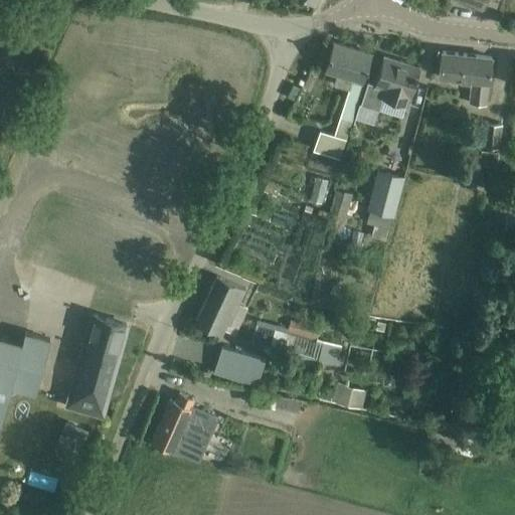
[(461,0),(486,9),(488,0),(461,0)]
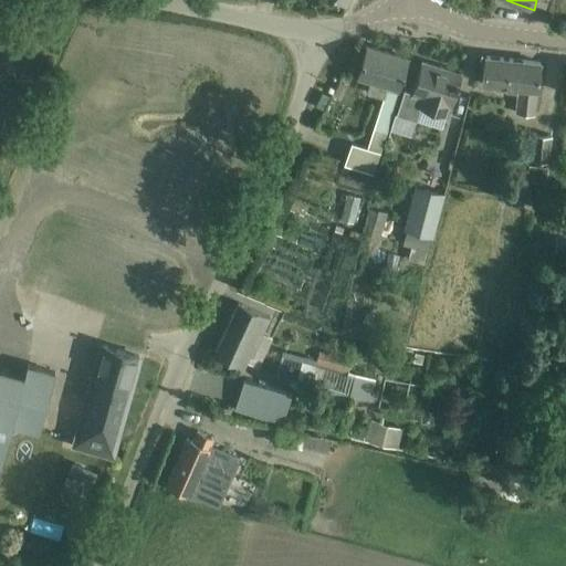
[(366,45),(356,79),(369,83),(366,93),(384,98),(374,129),(368,148),(380,154),(386,134),(409,59),(366,45)]
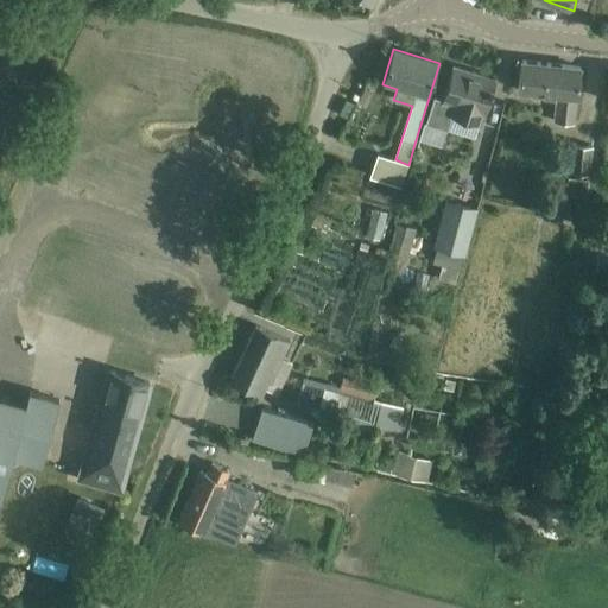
[(575,124),(577,92),(581,68),(521,62),(518,94),(555,97),(552,121),(575,124)]
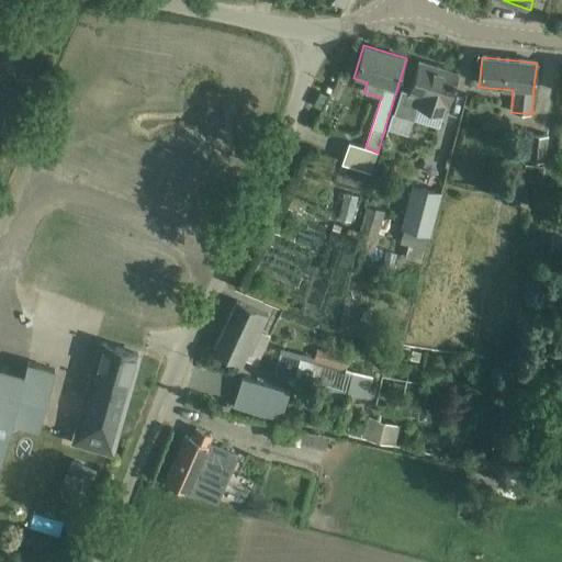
[(446,116),(450,98),(458,74),(419,62),(409,92),(401,90),(393,114),(414,121),(438,127),(442,115),(446,116)]
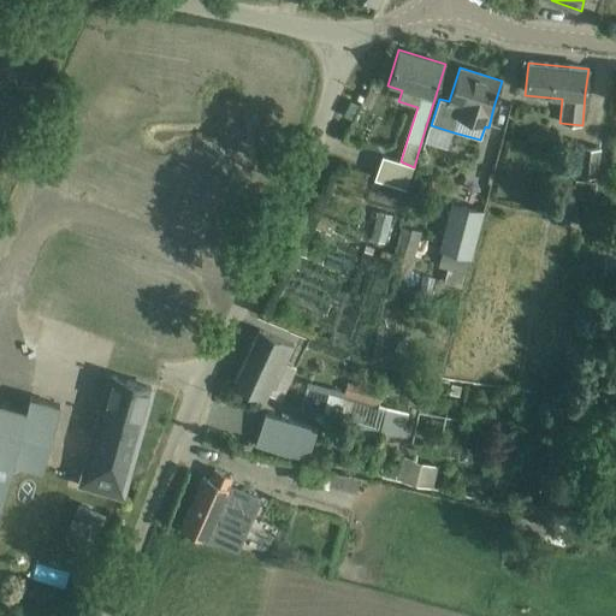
[(582,146),(579,175),(596,176),(599,148),(582,146)]
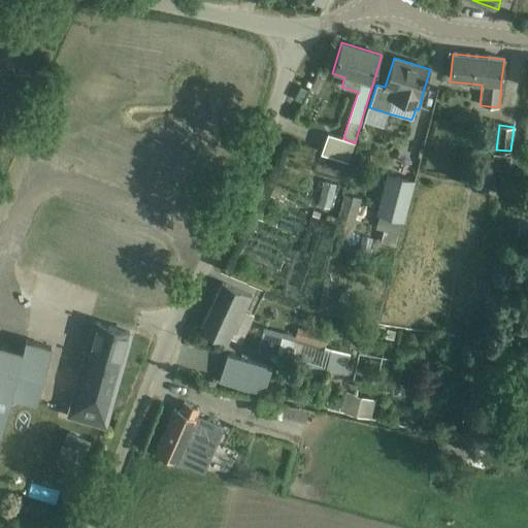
[(355,143),(327,133),(320,153),(349,163),(355,143)]
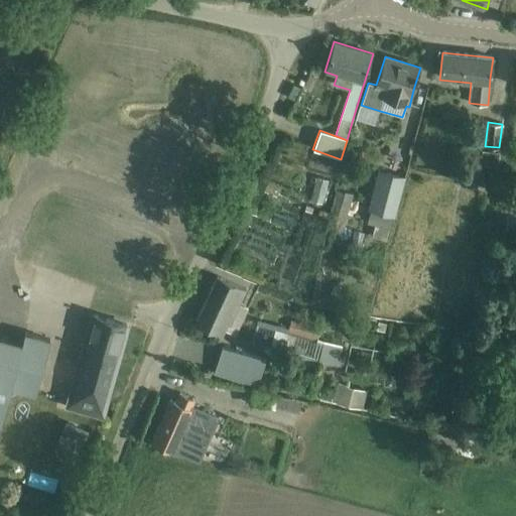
[(481,165),(498,166),(499,152),(482,151),(481,165)]
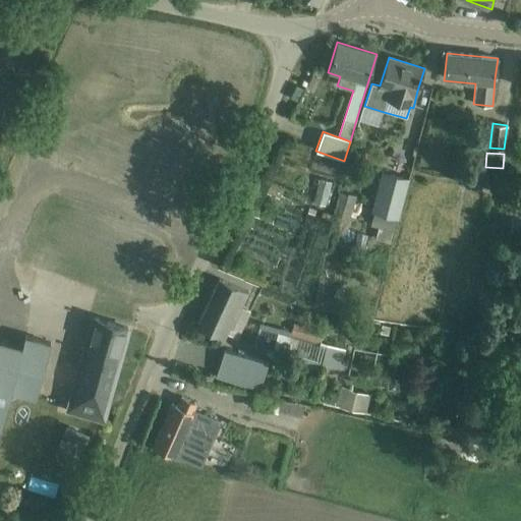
[(399,218),(409,178),(382,171),(371,212),(374,212),(370,225),(394,231),(397,217),(399,218)]
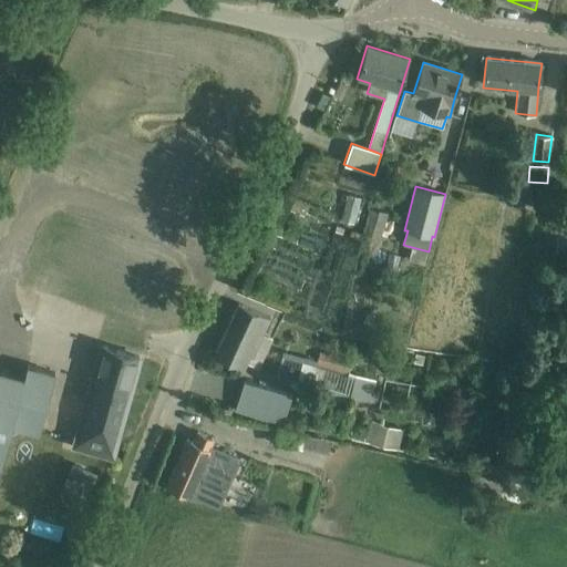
[(343,214),(353,215),(354,194),(344,193),(343,214)]
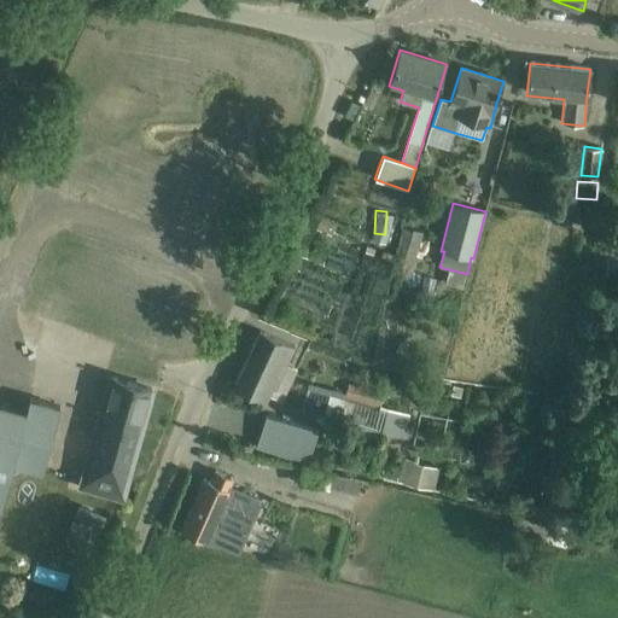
[(415,261),(424,232),(406,226),(398,248),(407,250),(404,257),(415,261)]
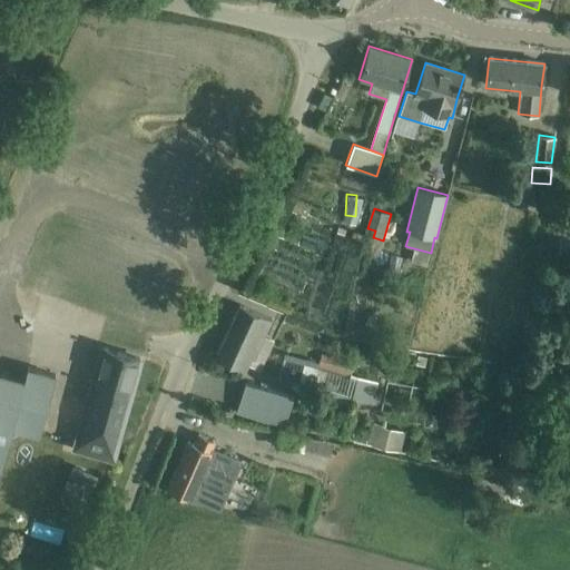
[(558,256),(569,257),(569,237),(548,235),(547,244),(560,245),(558,256)]
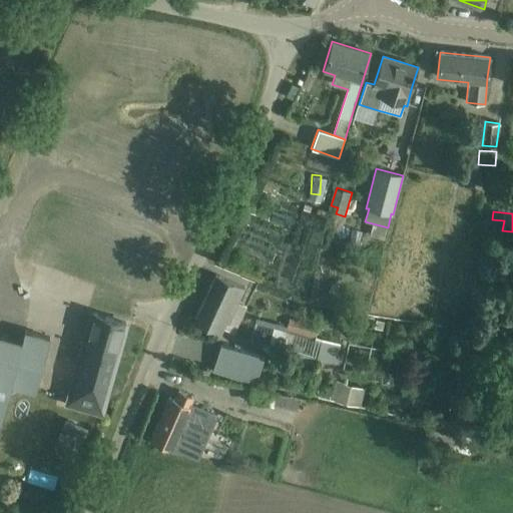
[(216,275),(194,322),(212,331),(218,333),(220,328),(232,334),(245,307),(236,302),(243,288),(234,284),(216,275)]
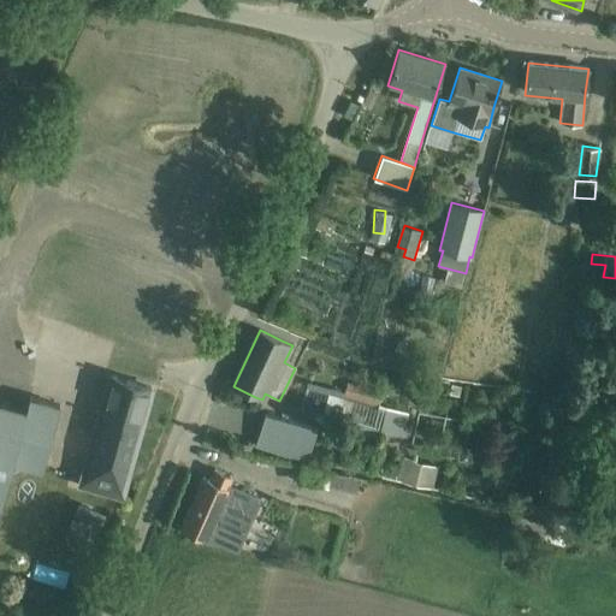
[(397,338),(392,361),(403,363),(408,341),(397,338)]
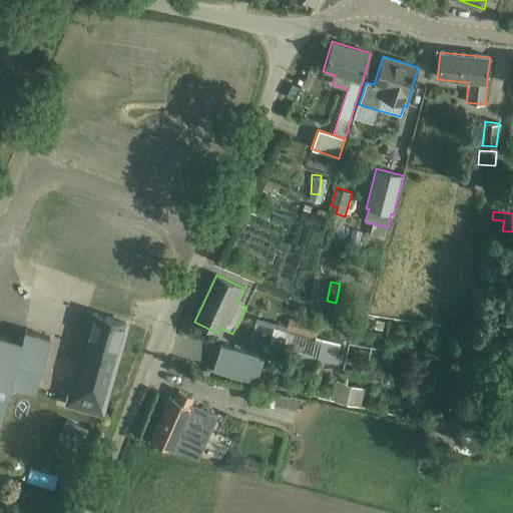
[(93,314),(68,402),(101,411),(126,323),(93,314)]
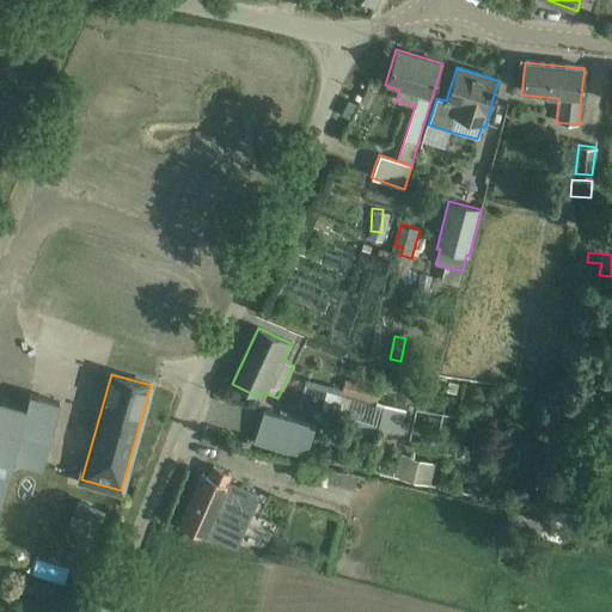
[(380,391),(346,379),(341,392),(375,404),(380,391)]
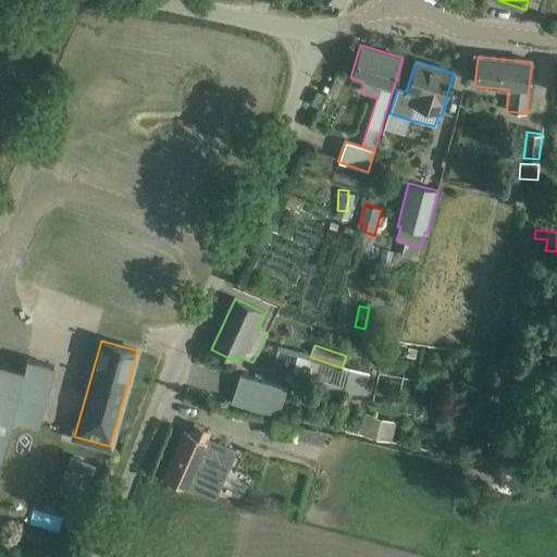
[(409,347),(407,357),(416,359),(418,349),(409,347)]
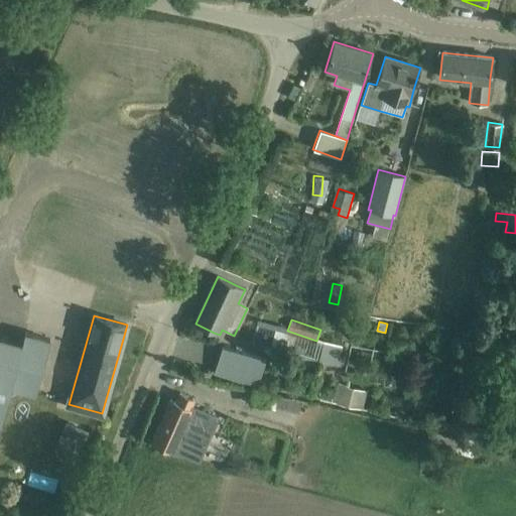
[(0,337),(0,418),(9,387),(34,394),(50,340),(25,333),(22,344),(0,337)]
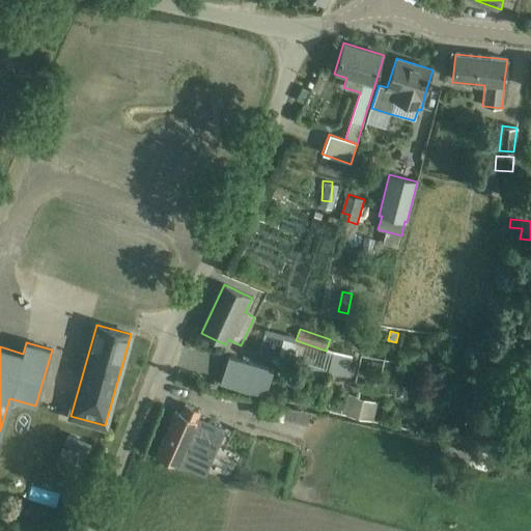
[(344,356),(329,353),(327,352),(322,369),(300,363),(298,369),(324,375),(325,371),(339,375),(338,381),(345,383),(346,378),(350,378),(352,358),(344,356)]
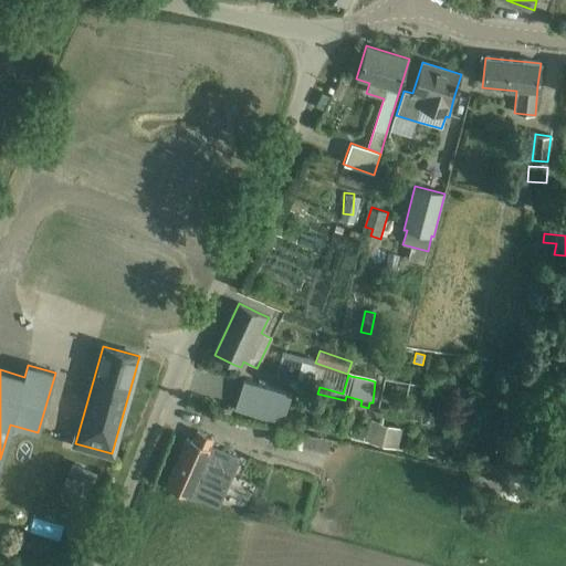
[(292,394),(249,381),(241,380),(233,409),(284,423),(292,394)]
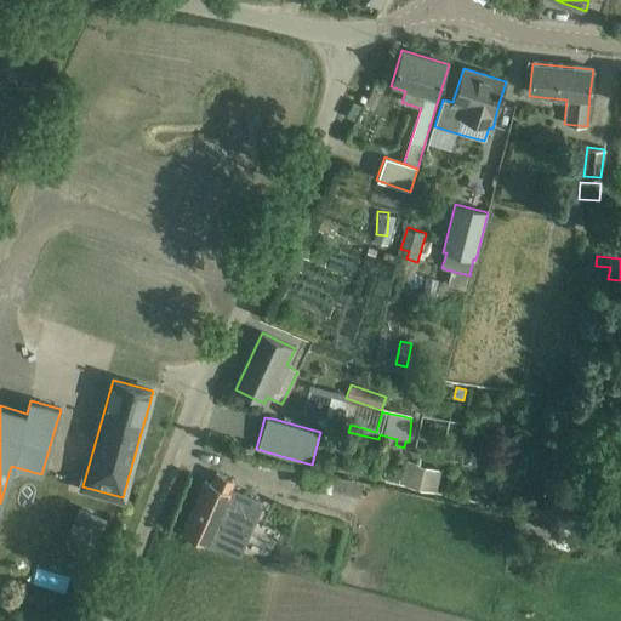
[(400,485),(436,493),(440,468),(405,461),(400,485)]
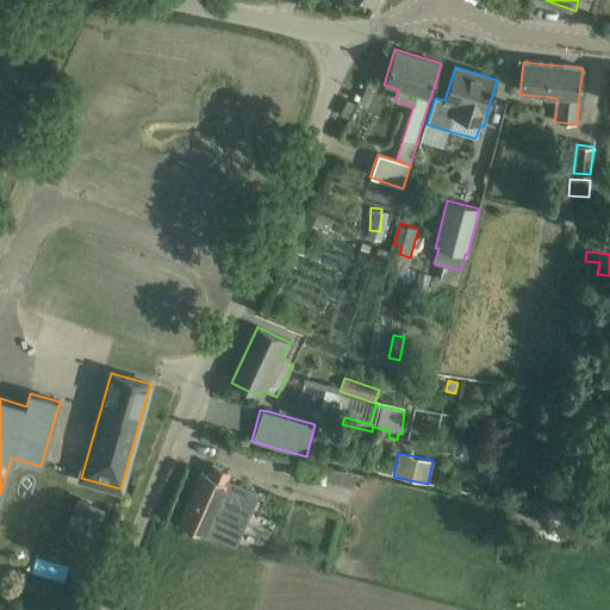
[(299,471),(298,477),(325,484),(329,466),(302,460),(300,462),(296,460),(293,468),(299,471)]
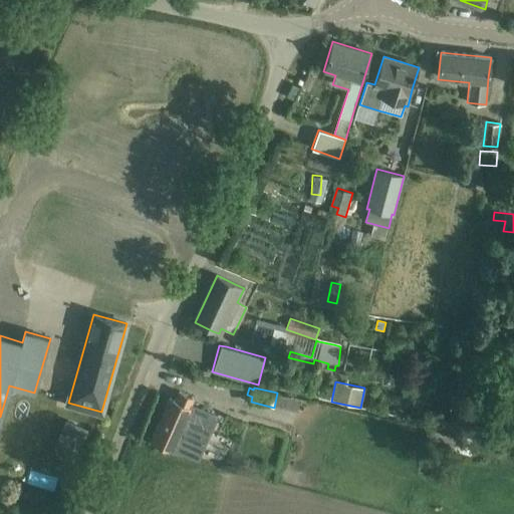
[(184,455),(199,461),(218,416),(192,404),(194,399),(179,392),(175,401),(170,399),(151,441),(184,455)]
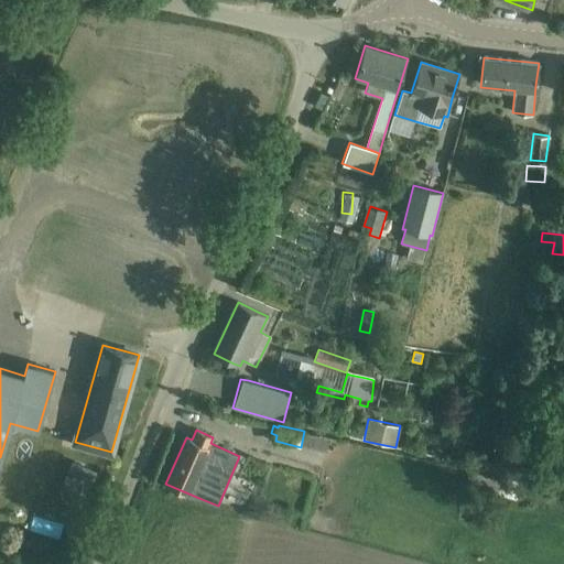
[(475,470),(470,487),(497,494),(501,476),(475,470)]
